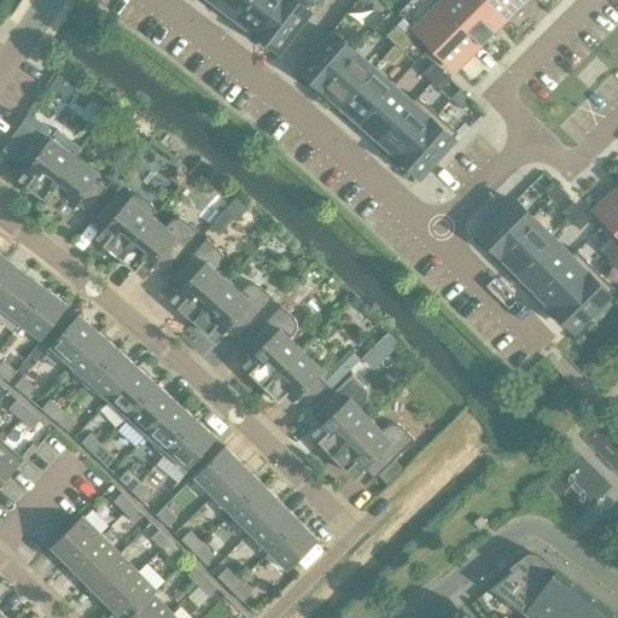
[(217,0),(216,3),(237,17),(249,0),(217,0)]
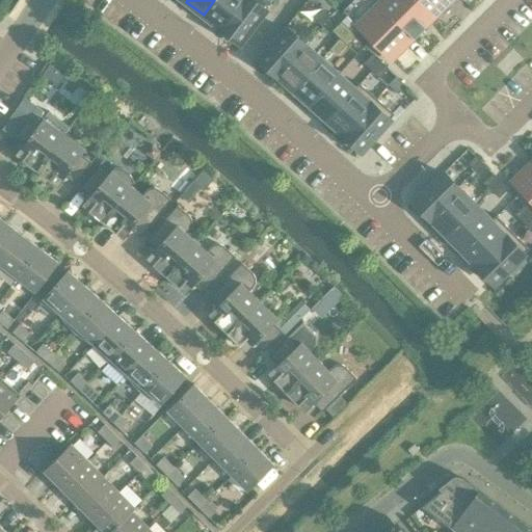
[(214,0),(204,15),(221,28),(242,0),(214,0)]
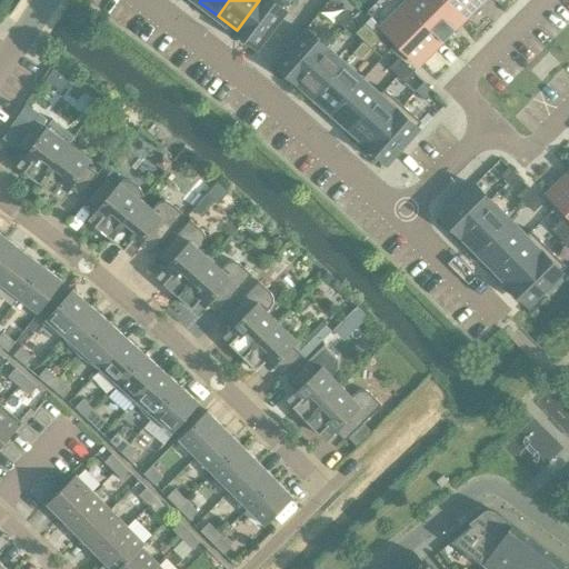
[(259,0),(237,30),(236,31),(239,35),(240,33),(255,43),(253,45),(257,48),(285,12),(291,3),(287,0),(259,0)]
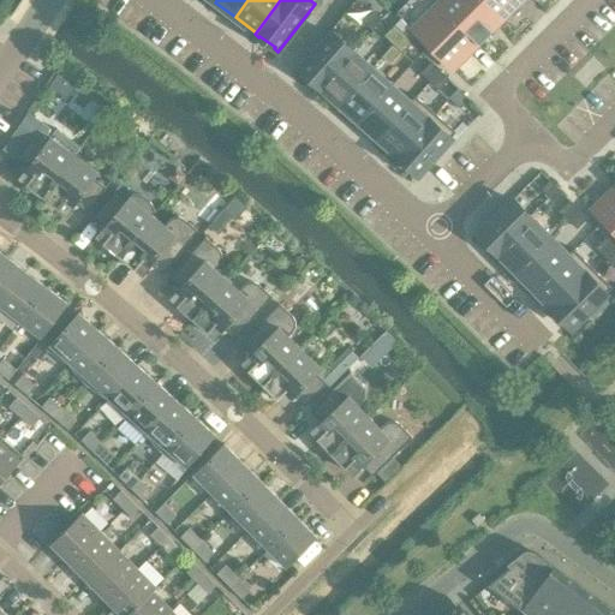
[(496,25),(502,19),(482,0),(443,0),(439,5),(477,45),(478,46),(493,33),(487,25),(491,21),(496,25)]
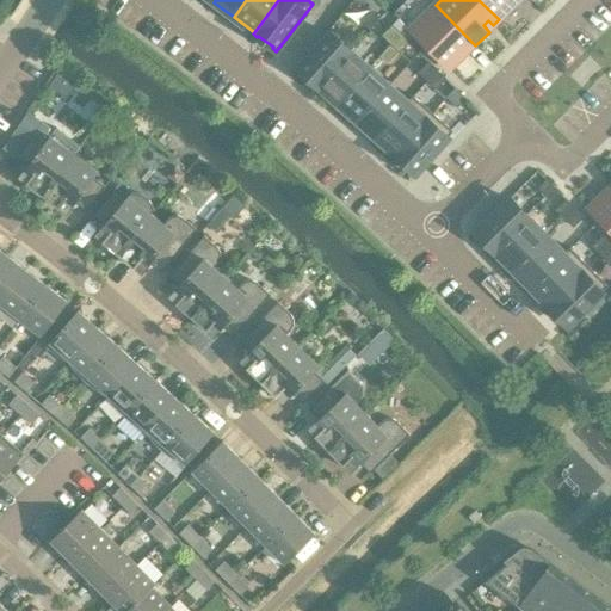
[(516,0),(518,1),(518,0),(479,0),(499,19),(512,6),(507,1),(507,0),(516,0)]
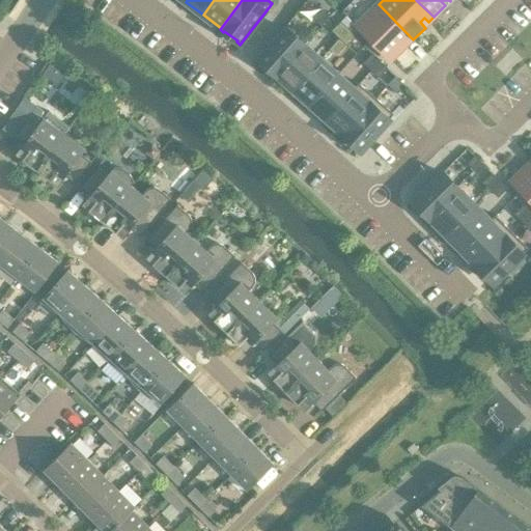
[(408,43),(412,38),(379,4),(357,26),(390,60),(402,48),(398,43),(403,38),(408,43)]
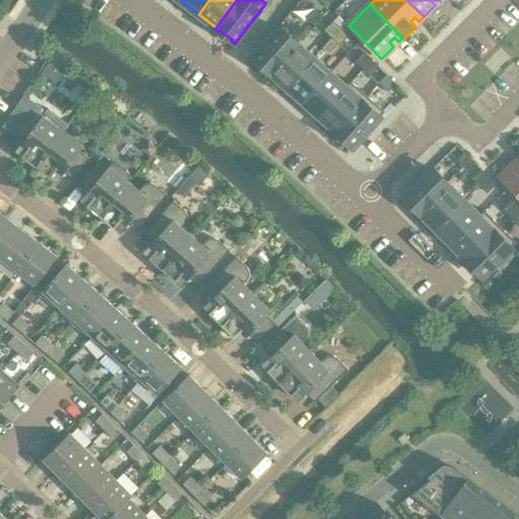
[(313,24),(321,16),(314,9),(306,17),(313,24)]
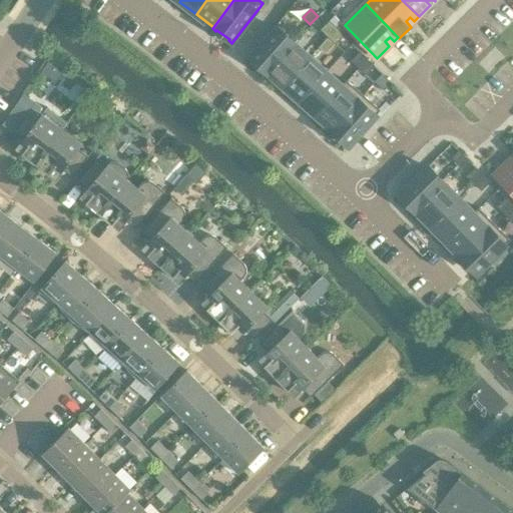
[(337,29),(337,28),(330,21),(321,30),(329,37),(337,29)]
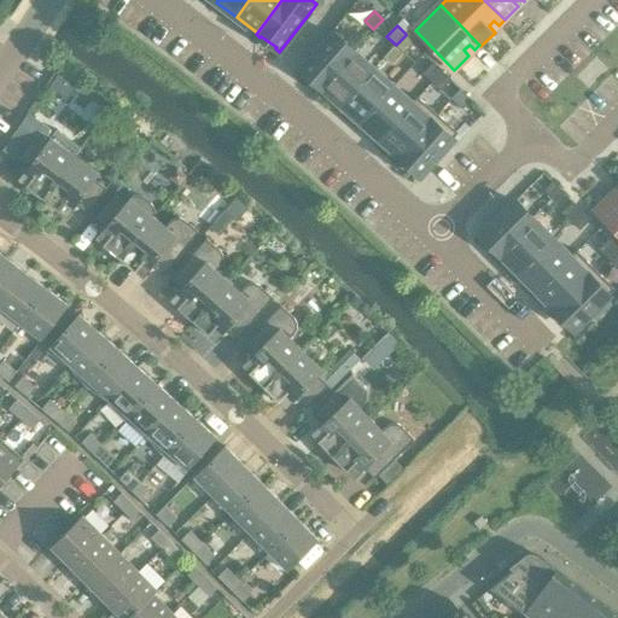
[(355,53),(354,52),(333,34),(301,71),(304,74),(305,73),(320,86),(319,87),(322,91),(324,89),(355,53)]
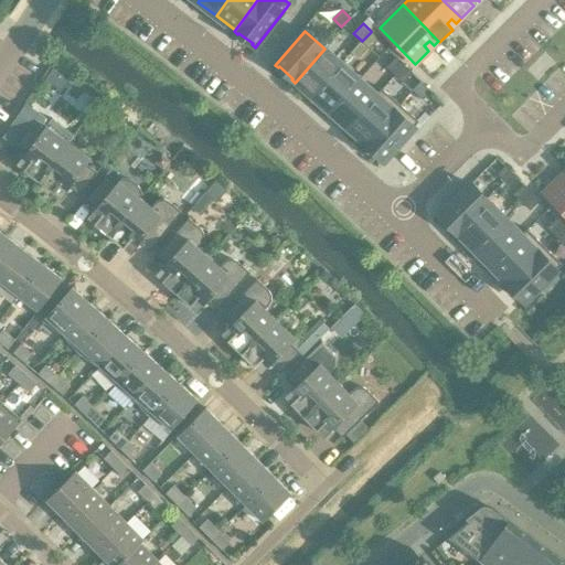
[(369,49),(379,39),(371,32),(362,41),(369,49)]
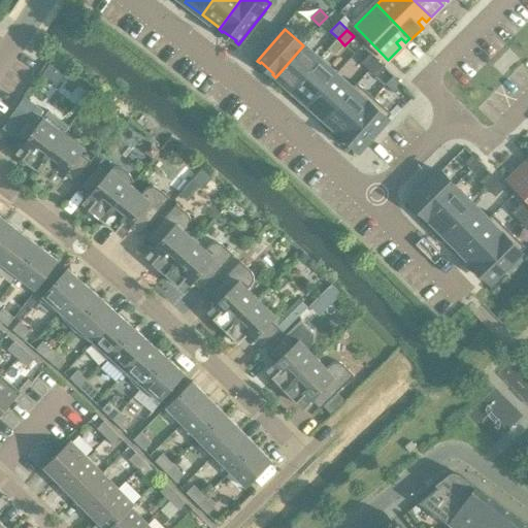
[(276,76),(292,90),(319,60),(303,45),(276,76)]
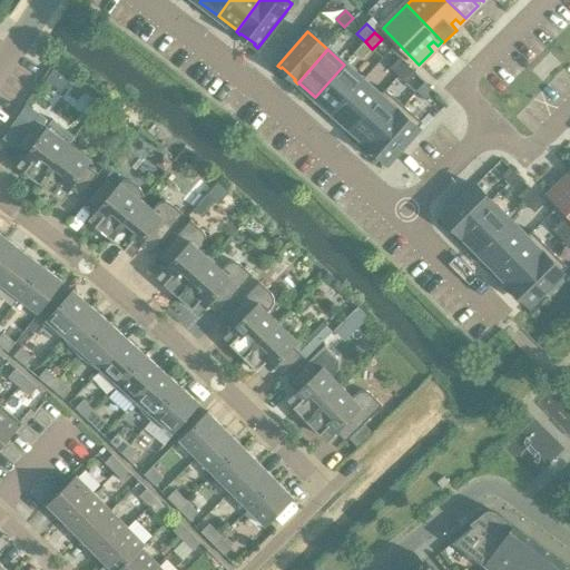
[(408,66),(400,58),(391,68),(399,76),(408,66)]
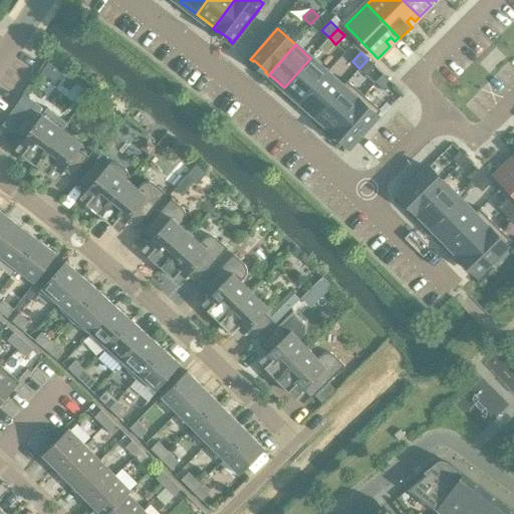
[(300,102),(326,72),(310,58),(284,87),(300,102)]
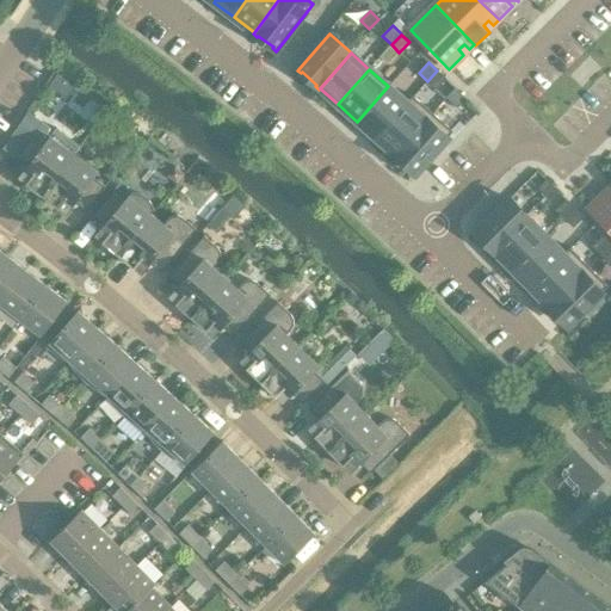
[(436,90),(445,79),(437,71),(427,81),(436,90)]
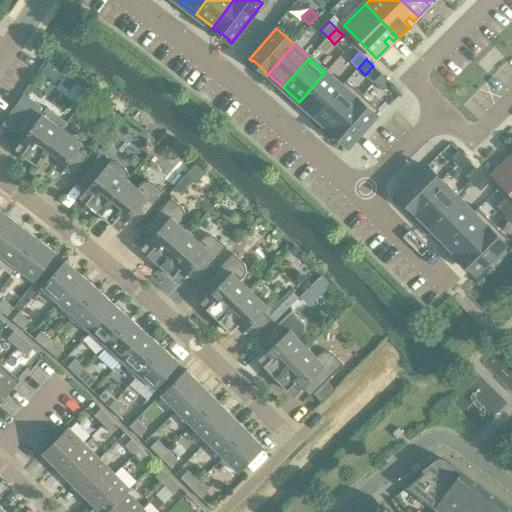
[(316,116),(342,87),(341,86),(325,72),(299,102),(316,116)]
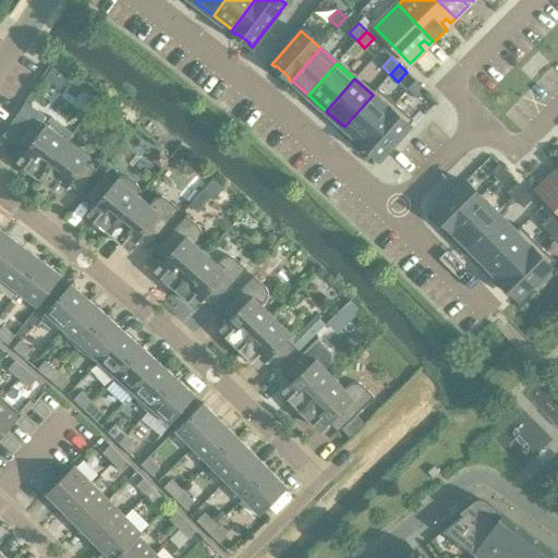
[(417,98),(425,91),(416,82),(409,89),(417,98)]
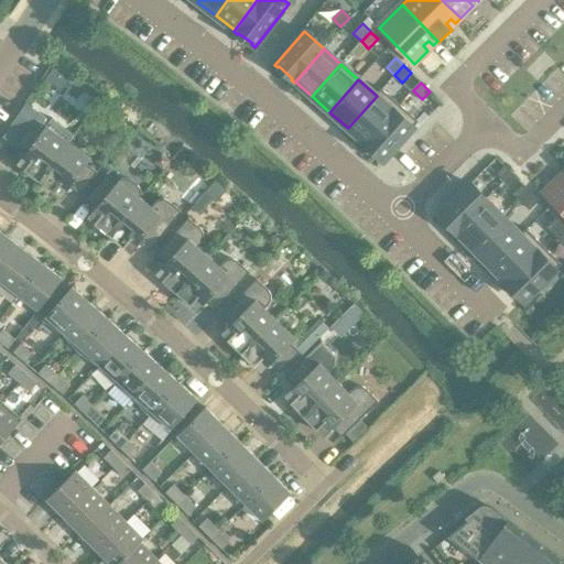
[(365,142),(399,105),(380,88),(376,95),(377,96),(348,128),(365,142)]
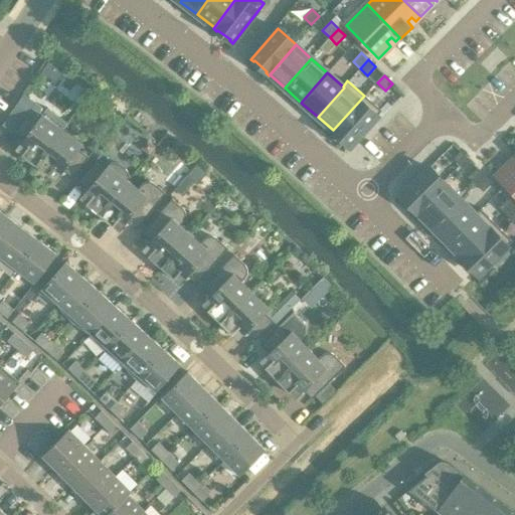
[(381,112),(365,97),(364,96),(333,130),(332,131),(335,134),(336,133),(348,143),(347,144),(350,147),(381,112)]
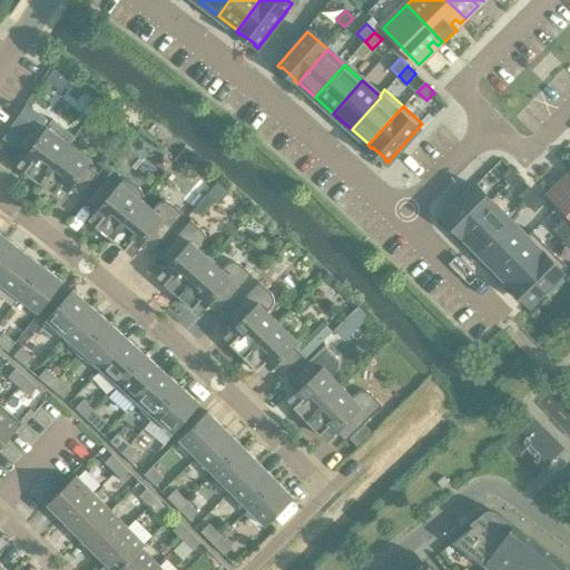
[(17,144),(13,148),(26,157),(19,166),(25,170),(23,173),(39,184),(69,145),(75,136),(52,120),(47,128),(42,134),(31,125),(26,133),(17,144)]
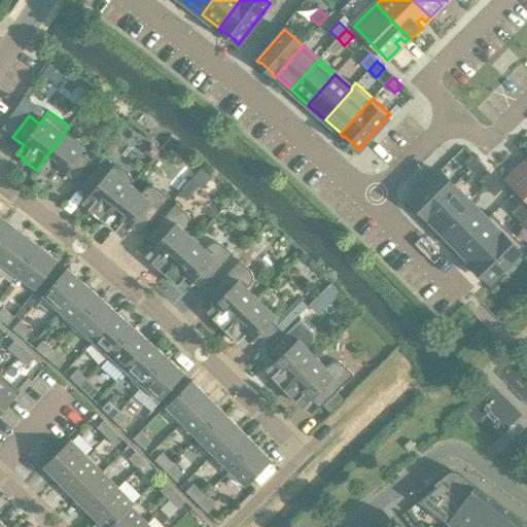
[(64,134),(36,170),(50,180),(51,179),(58,183),(64,175),(75,183),(91,162),(80,153),(83,148),(64,134)]
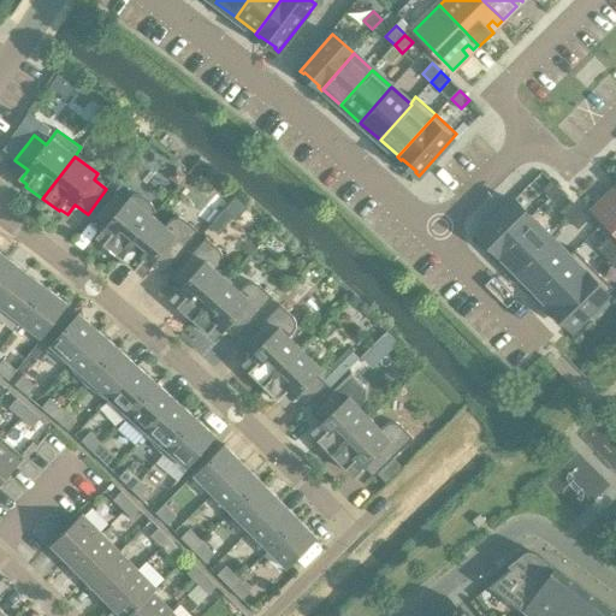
[(170,178),(178,185),(185,176),(177,169),(170,178)]
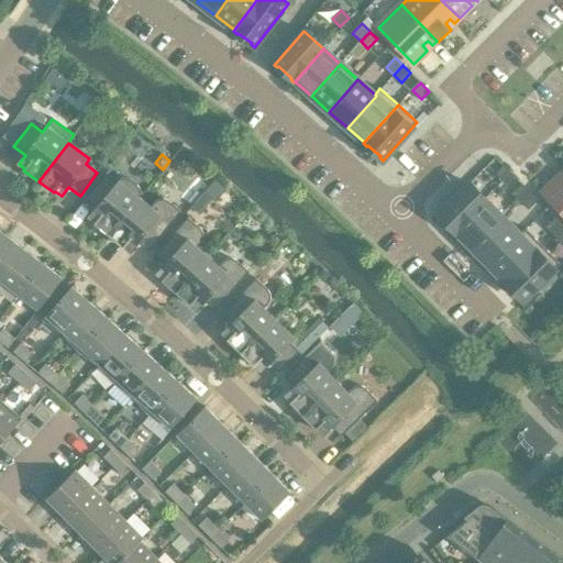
[(505,183),(512,175),(504,166),(496,174),(505,183)]
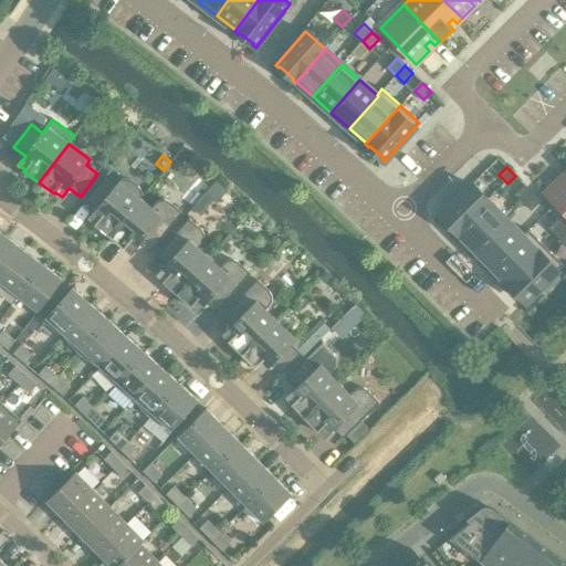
[(565,213),(565,174),(564,176),(565,178),(565,182),(564,185),(559,180),(546,194),(565,213)]
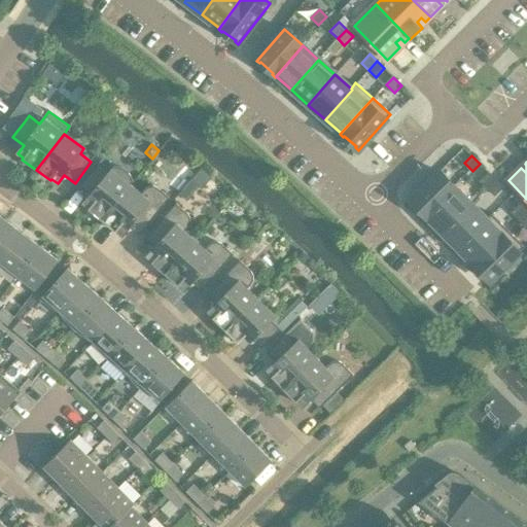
[(113,166),(110,170),(106,174),(97,166),(79,186),(90,196),(83,204),(89,208),(88,209),(102,220),(130,185),(133,182),(133,180),(132,179),(130,175),(129,174),(127,171),(124,169),(120,168),(118,167),(116,167),(113,166)]
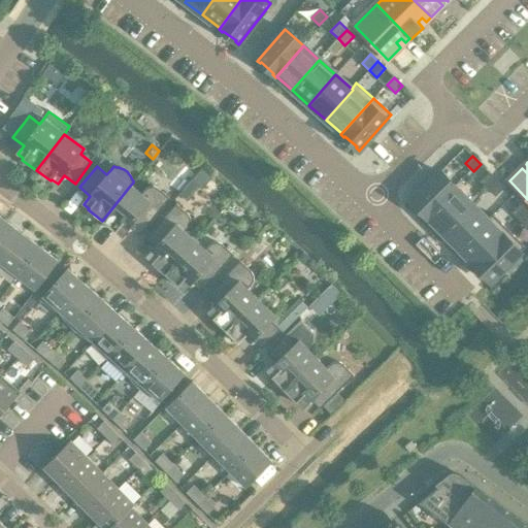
[(457,190),(456,189),(439,172),(409,201),(413,204),(415,203),(426,215),(425,217),(428,220),(428,219),(428,218),(457,190)]
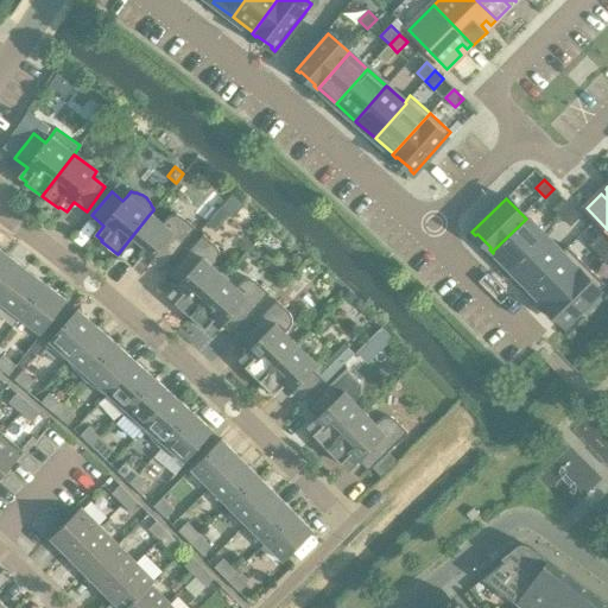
[(562,217),(571,207),(563,198),(553,209),(562,217)]
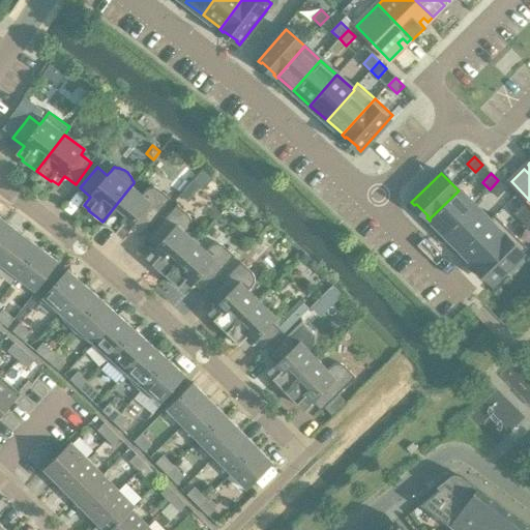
[(181,193),(192,181),(183,175),(174,186),(181,193)]
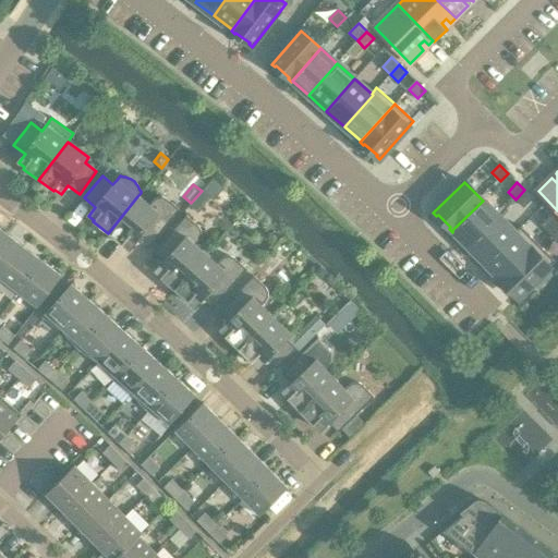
[(533,198),(524,191),(524,190),(516,199),(523,207),(533,198)]
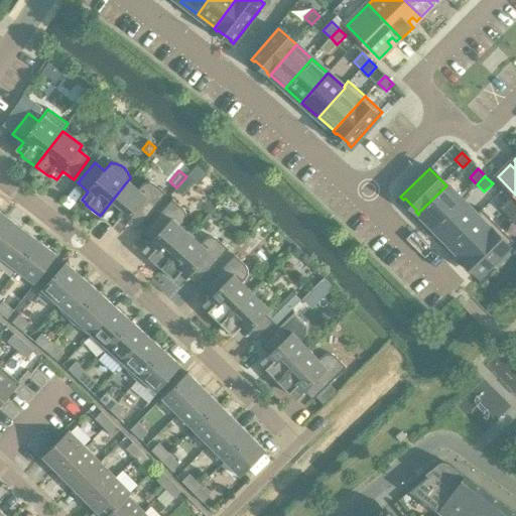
[(186,176),(176,187),(184,194),(194,182),(186,176)]
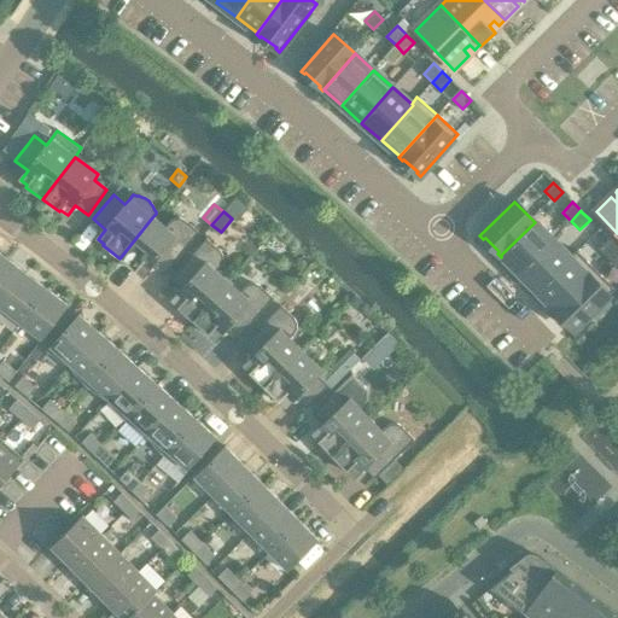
[(165,228),(153,217),(152,217),(120,258),(135,272),(136,270),(144,277),(151,267),(163,277),(199,233),(185,221),(180,220),(174,220),(165,228)]
